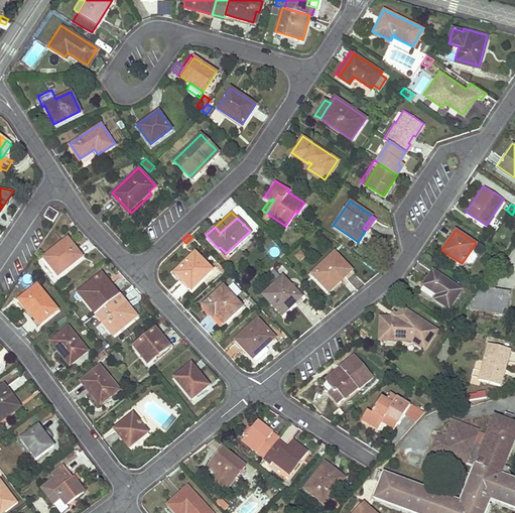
[(81,256),(67,238),(43,256),(57,274),(81,256)]
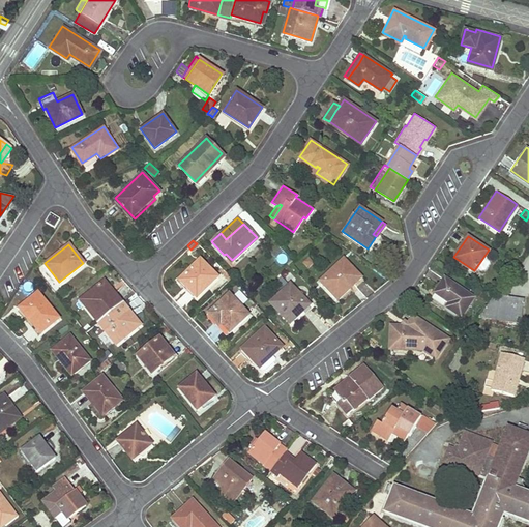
[(226,254),(224,255),(231,262),(232,260),(226,254)]
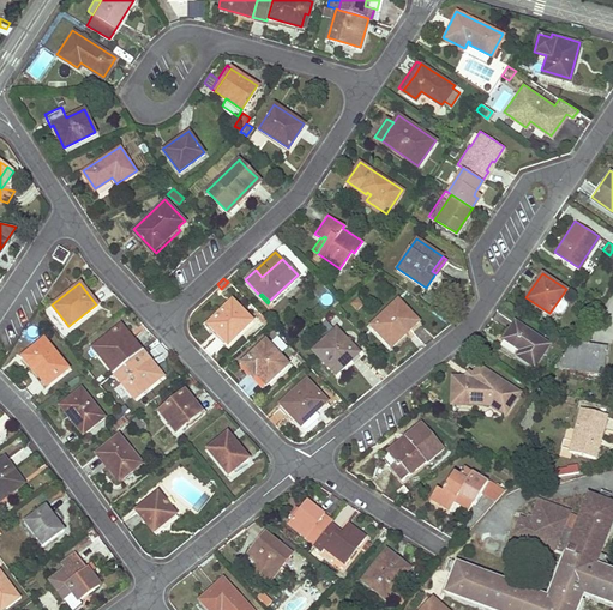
[(403,328),(406,326),(409,328),(418,320),(396,297),(377,315),(380,319),(372,326),(388,343),(403,328)]
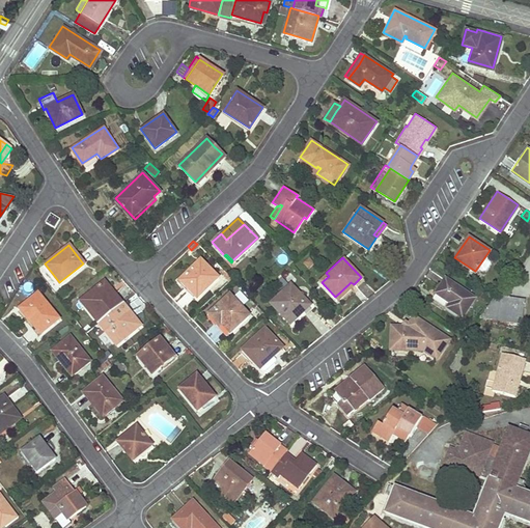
[(193,280),(187,286),(197,296),(217,276),(200,259),(186,273),(193,280)]
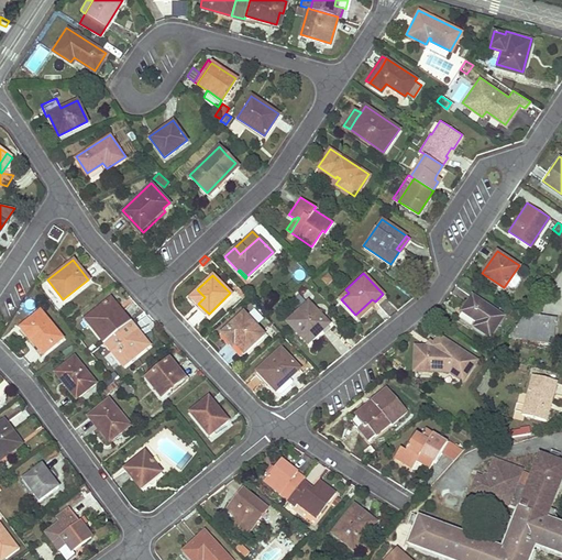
[(233,291),(241,297),(245,294),(234,283),(232,285),(235,288),(233,291)]
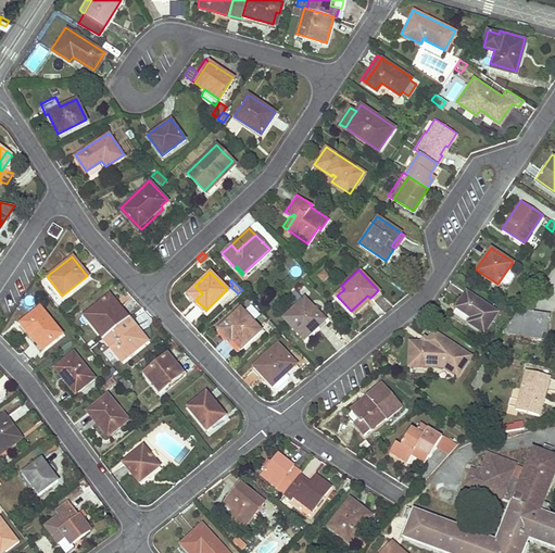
[(513,281),(505,287),(513,297),(520,290),(513,281)]
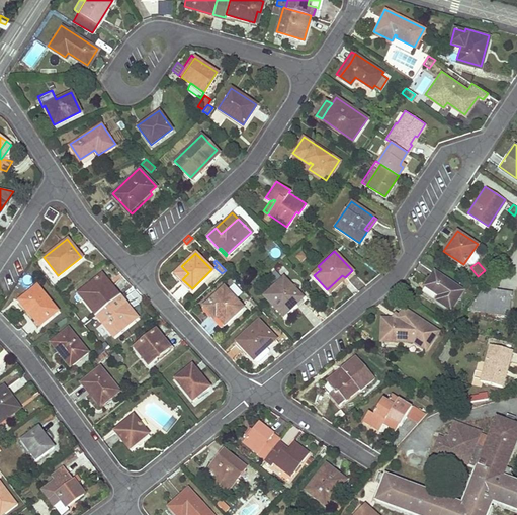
[(182,279),(188,273),(181,266),(175,272),(182,279)]
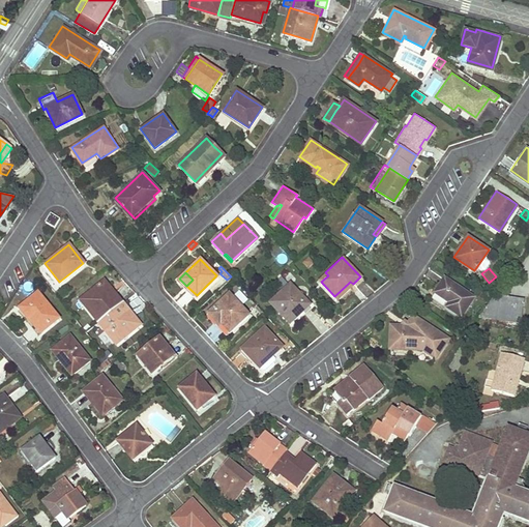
[(321,282),(328,275),(325,272),(319,280),(321,282)]
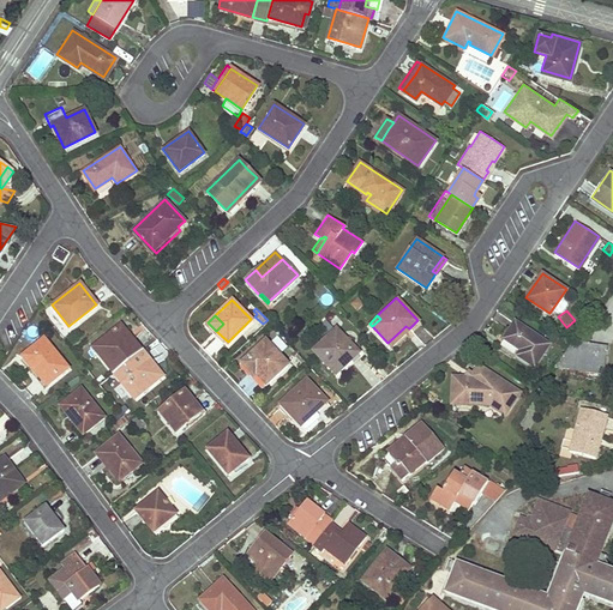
[(517,354),(533,364),(548,343),(515,320),(504,336),(521,348),(517,354)]
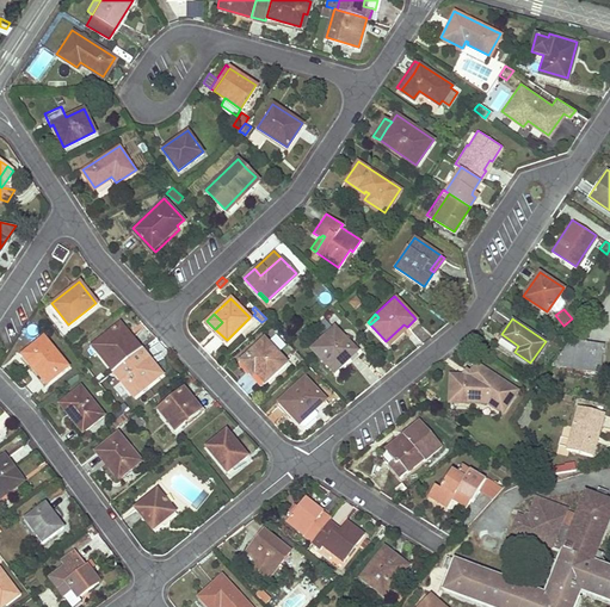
[(112,370),(140,347),(119,322),(92,345),(112,370)]
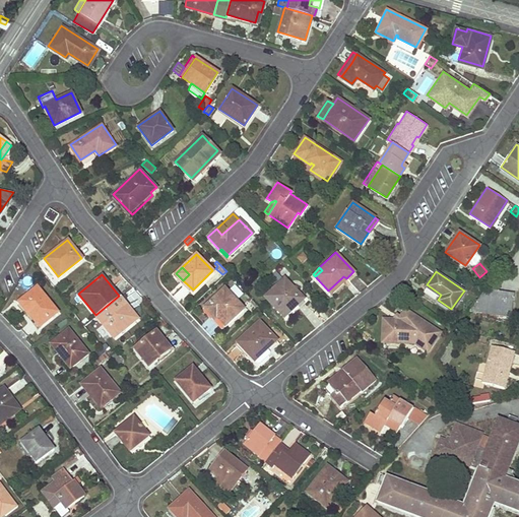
[(341,278),(328,291),(330,294),(346,278),(343,276),(341,278)]
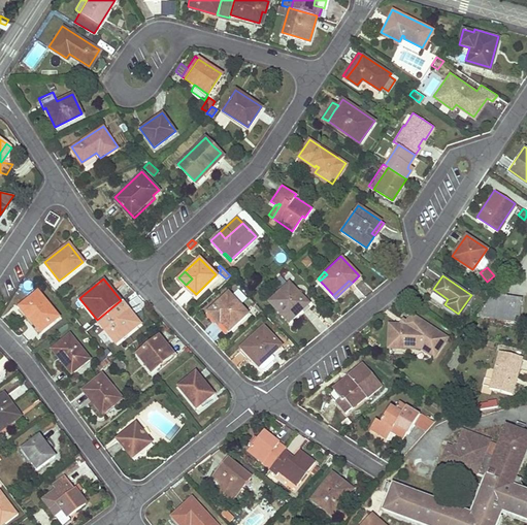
[(288,321),(308,302),(289,282),(268,300),(288,321)]
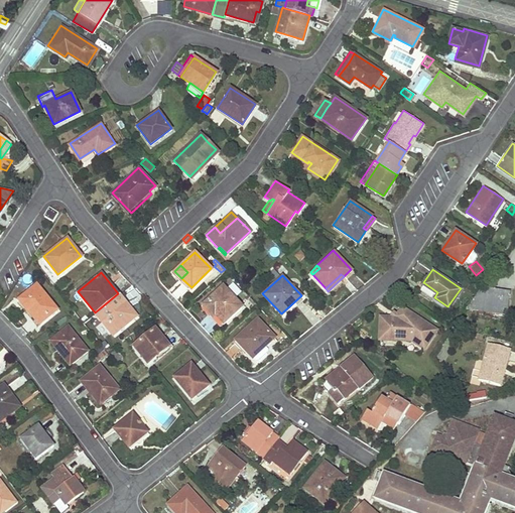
[(29,307),(34,312),(41,321),(56,307),(37,283),(19,298),(26,306),(27,304),(29,307)]
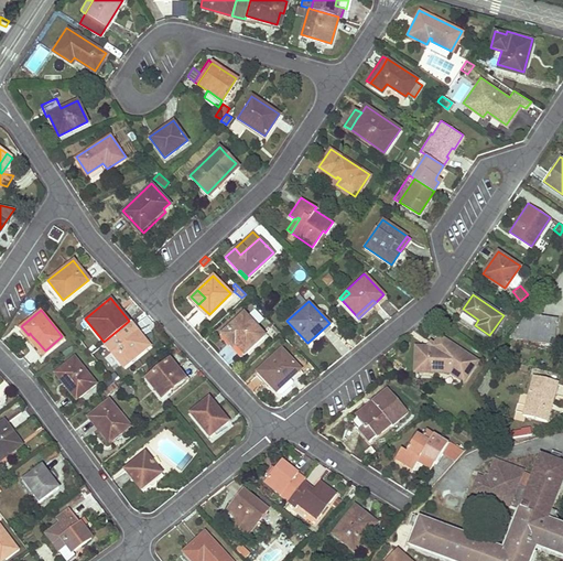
[(235,342),(233,344),(242,354),(264,333),(244,311),(222,332),(229,340),(230,337),(234,341),(235,342)]
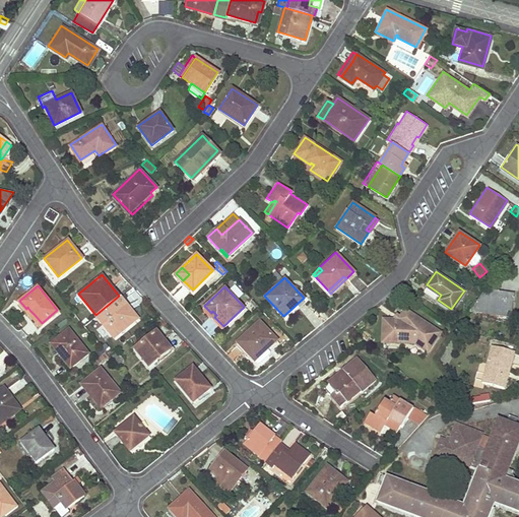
[(512,293),(483,288),(482,291),(469,309),(508,315),(512,293)]
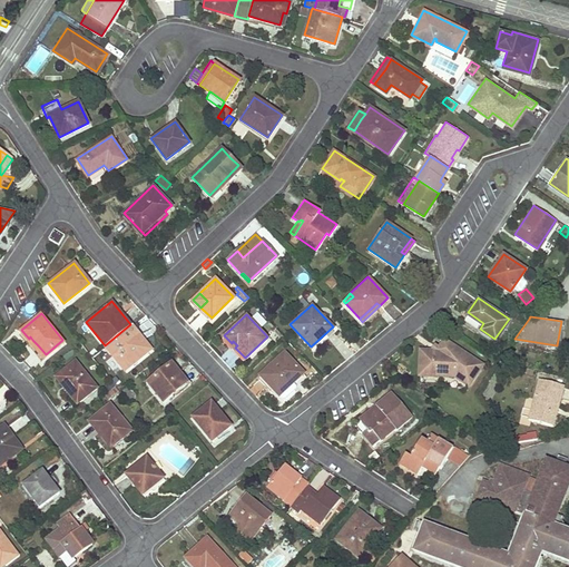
[(149,349),(130,324),(105,345),(124,369),(137,359),(149,349)]
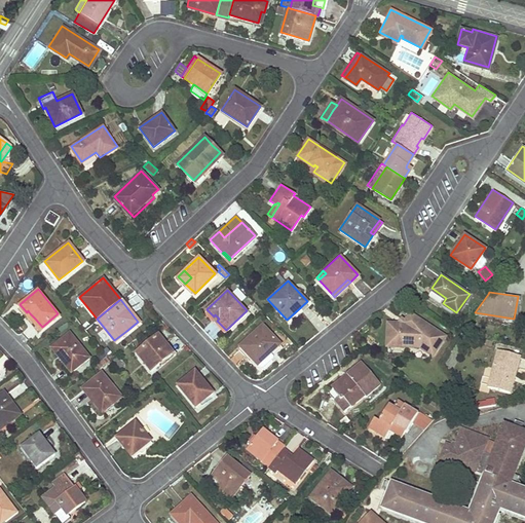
[(387,323),(386,344),(402,344),(402,342),(415,343),(430,353),(443,336),(409,313),(405,320),(403,323),(397,323),(387,323)]
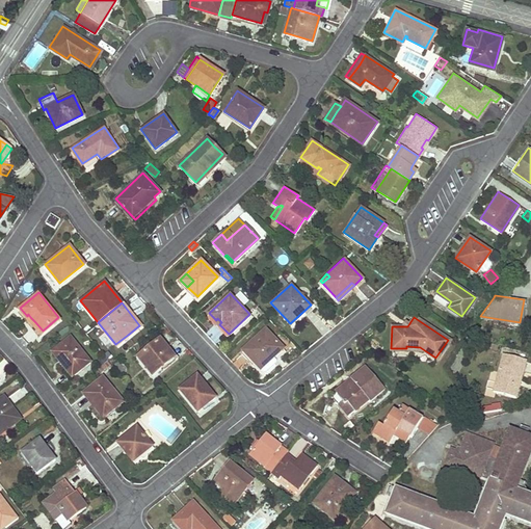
[(274,350),(275,352),(282,347),(265,328),(242,349),(259,368),(260,367),(272,355),(271,353),(272,352),(274,350)]
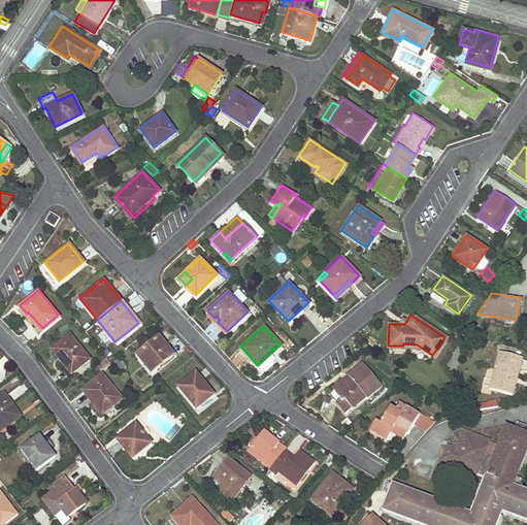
[(62,358),(67,364),(72,370),(89,358),(70,333),(52,348),(61,359),(62,358)]
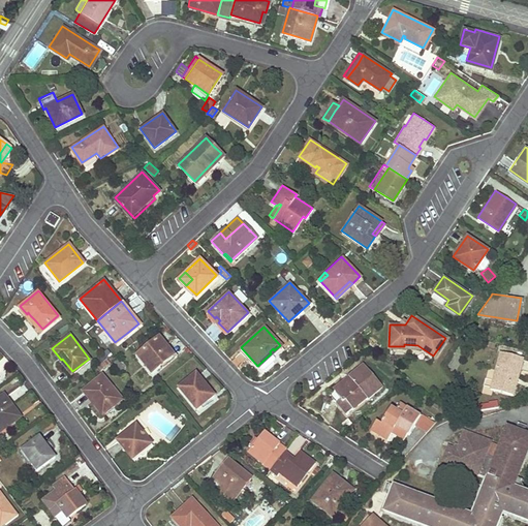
[(151,371),(161,363),(173,353),(158,336),(136,352),(151,371)]
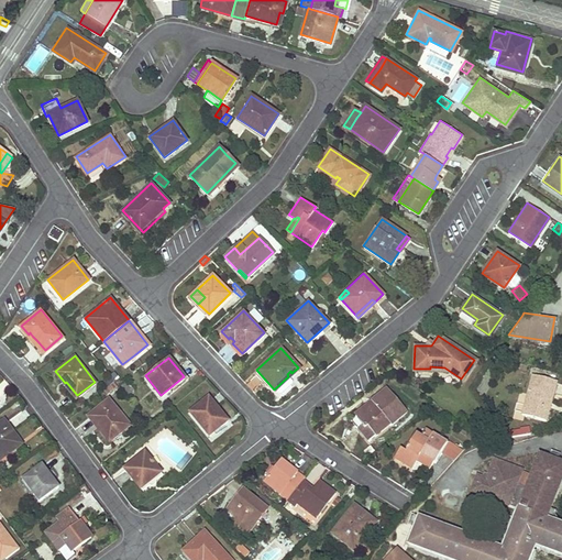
[(530,374),(519,414),(543,420),(547,407),(543,406),(544,402),(548,403),(554,381),(530,374)]
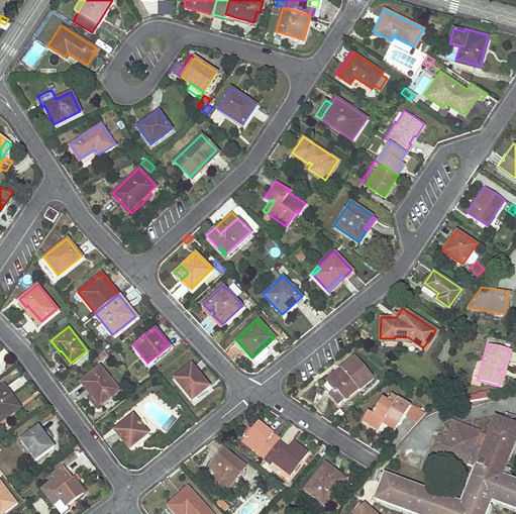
[(265,345),(252,356),(255,360),(256,360),(268,350),(268,348),(265,345)]
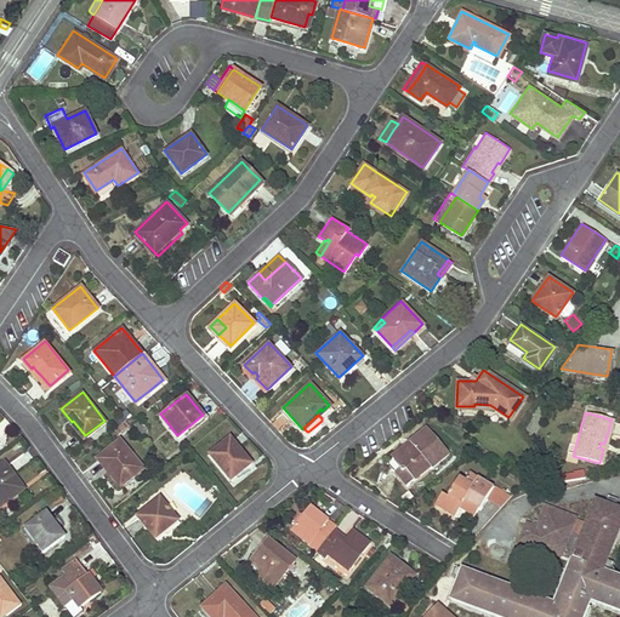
[(146,427),(140,418),(135,422),(141,430),(146,427)]
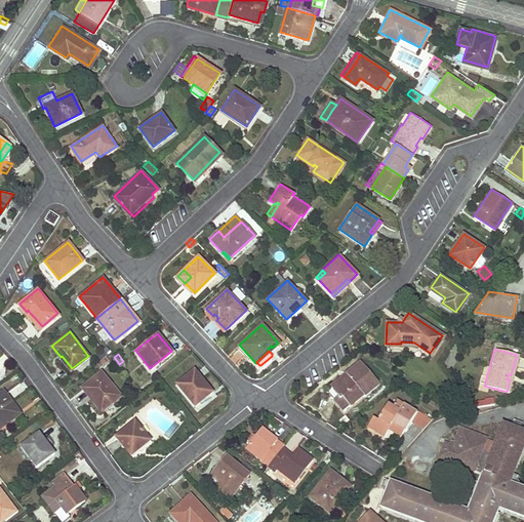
[(67,362),(62,356),(61,357),(71,369),(72,368),(67,362)]
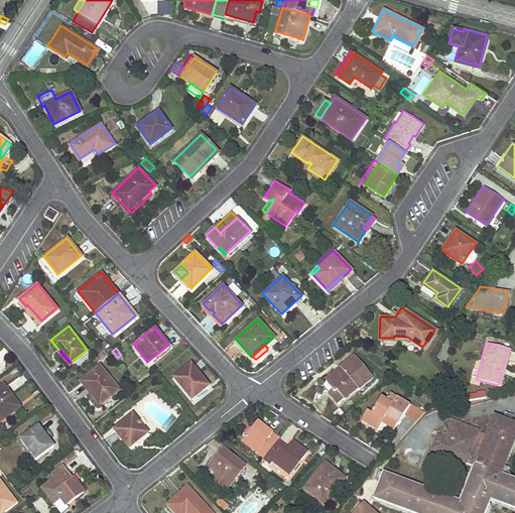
[(328,391),(337,402),(357,386),(358,387),(371,376),(354,355),(340,367),(342,369),(340,371),(327,382),(332,388),(328,391)]
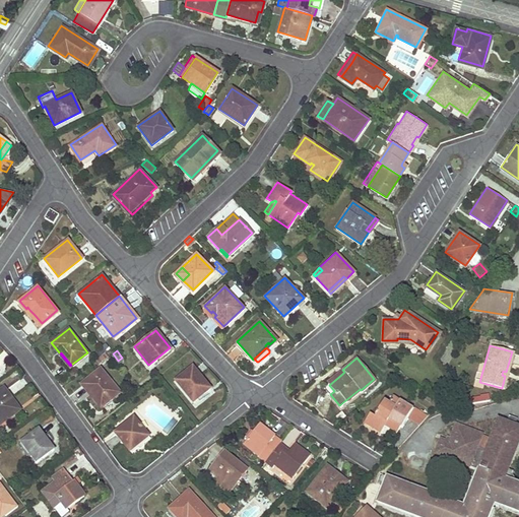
[(193,400),(201,393),(209,387),(192,365),(176,379),(193,400)]
